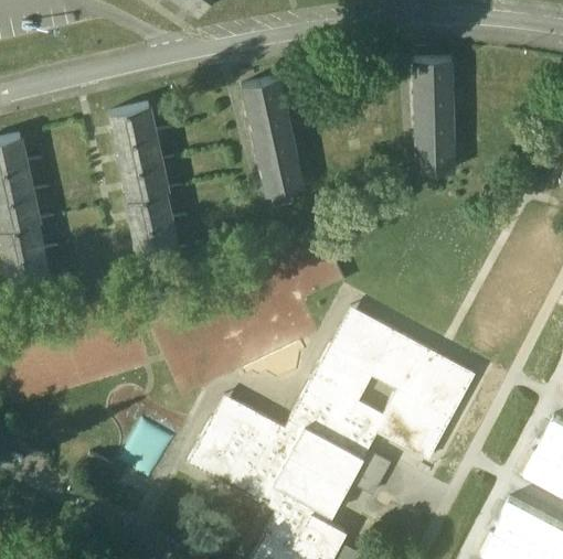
[(415,174),(457,173),(454,58),(412,60),(415,174)]
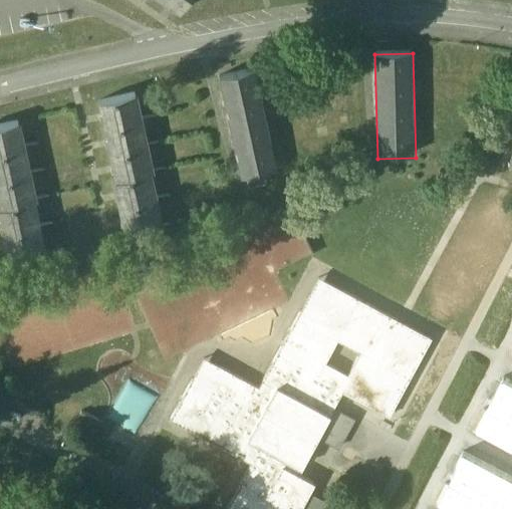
[(277,170),(255,68),(218,76),(243,191),(271,185),(268,172),(277,170)]
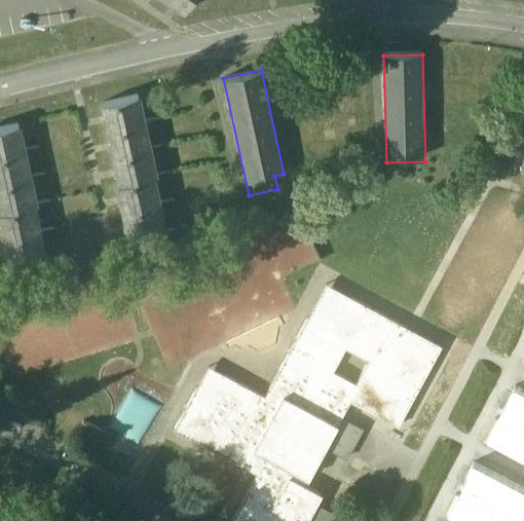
[(164,219),(142,98),(101,105),(122,226),(164,219)]
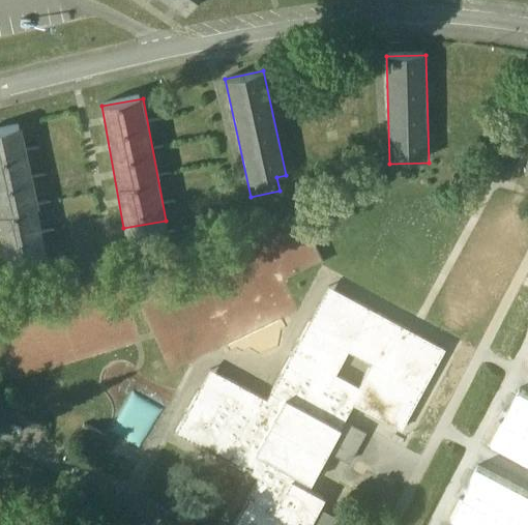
[(23,126),(0,129),(0,240),(1,248),(44,239),(23,126)]
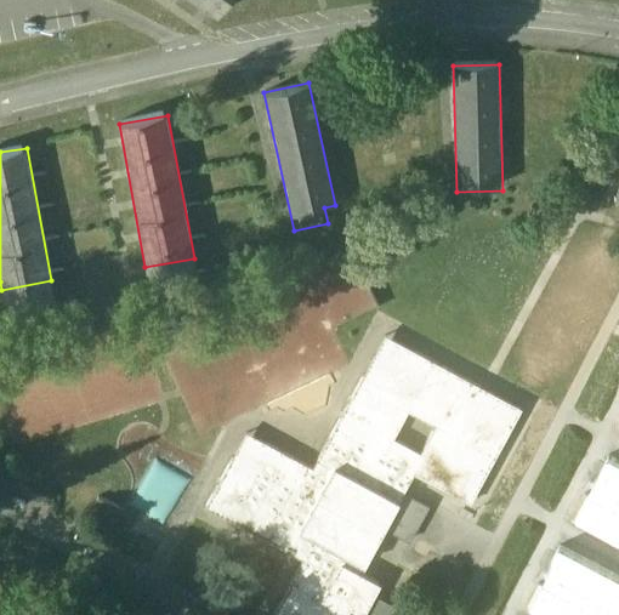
[(260,324),(260,406),(350,373),(333,331),(379,313),(364,275),(323,275),(323,301),(319,301),(260,324)]
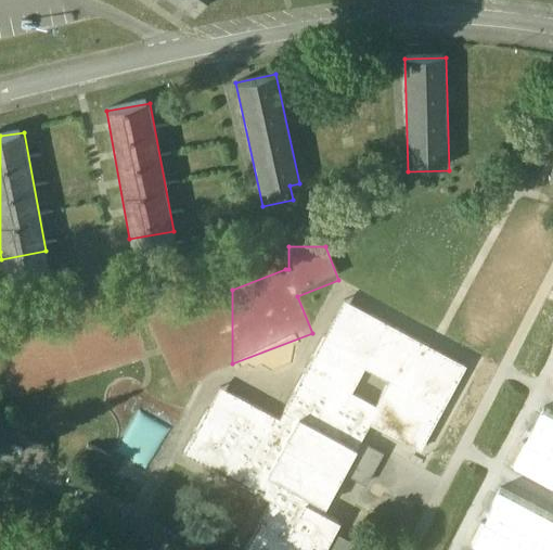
[(425,455),(467,362),(339,304),(285,420),(218,389),(185,460),(271,499),(247,549),(326,549),(339,523),(325,516),(367,427),(425,455)]
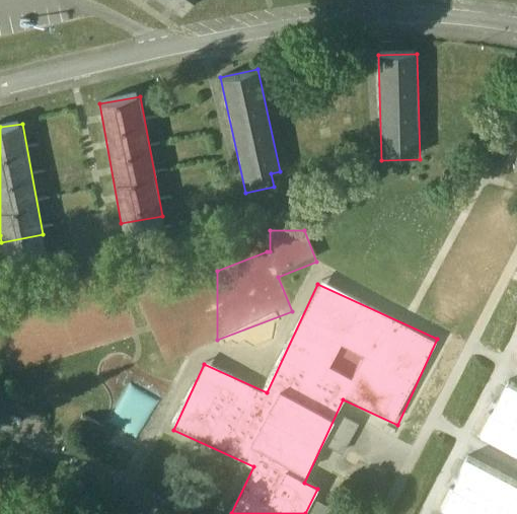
[(482,438),(509,382),(471,364),(444,420),(482,438)]
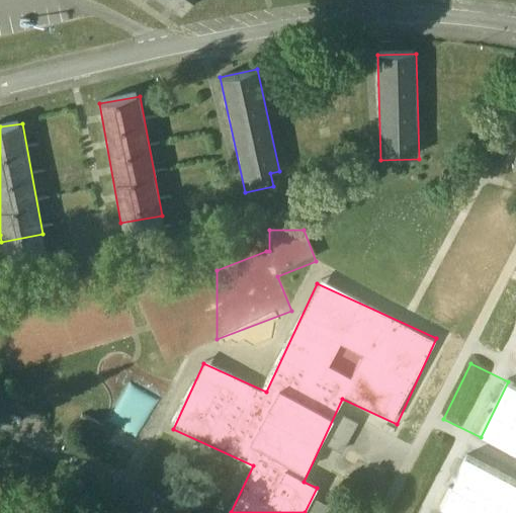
[(338,414),(323,443),(343,454),(359,424),(338,414)]
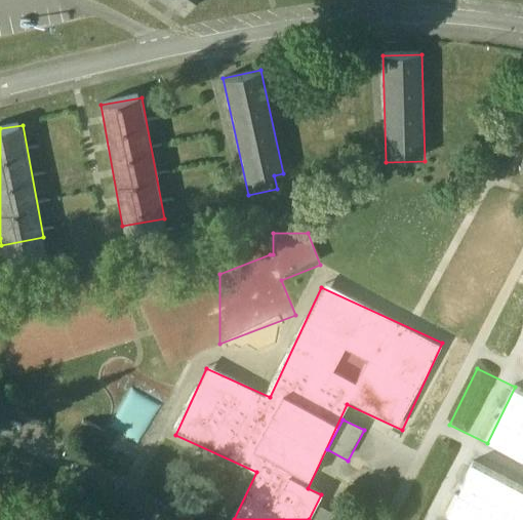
[(448,519),(473,466),(435,448),(407,506),(435,519),(448,519)]
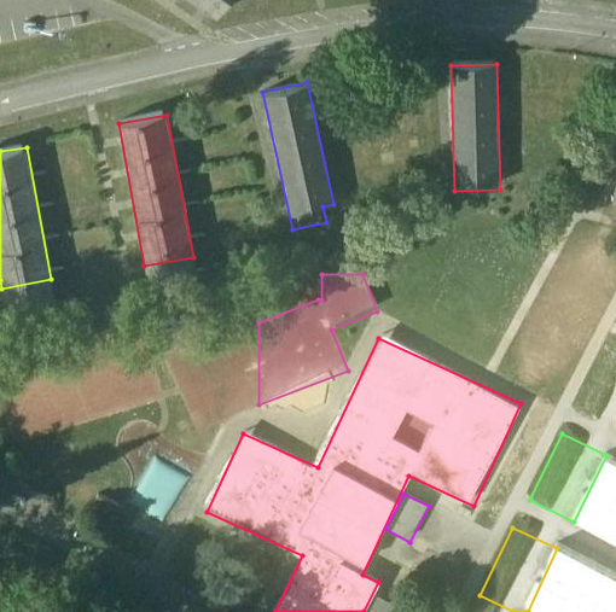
[(615,528),(573,611),(615,611),(615,528)]
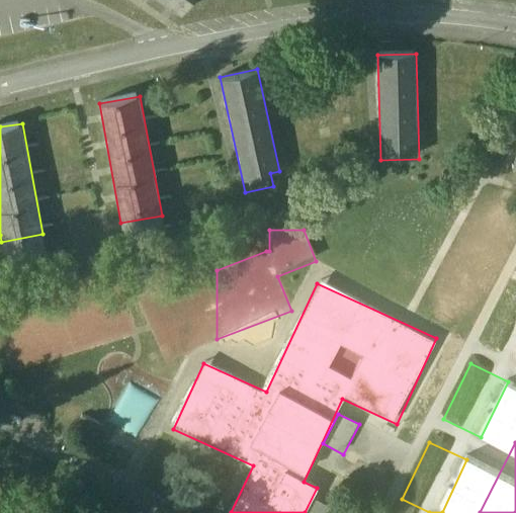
[(329,512),(331,510),(316,500),(307,512),(329,512)]
